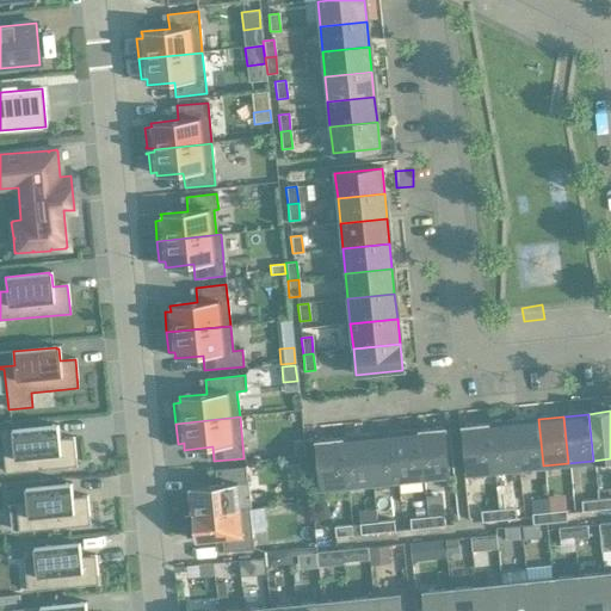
[(543,466),(538,419),(513,421),(518,468),(543,466)]
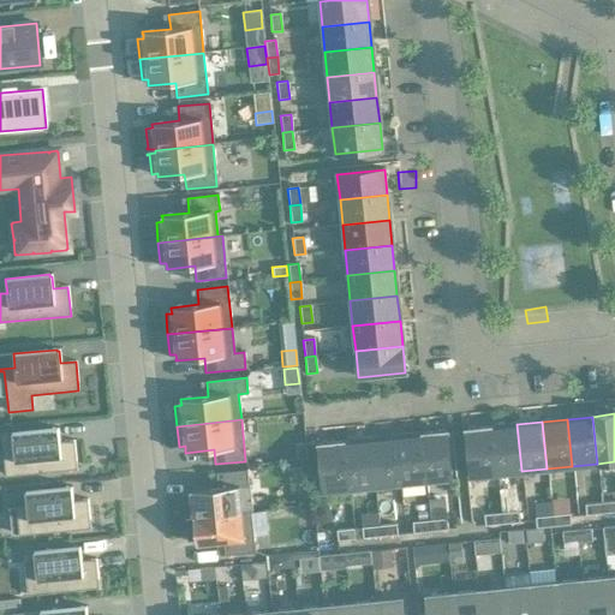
[(521,471),(517,424),(491,427),(496,473),(521,471)]
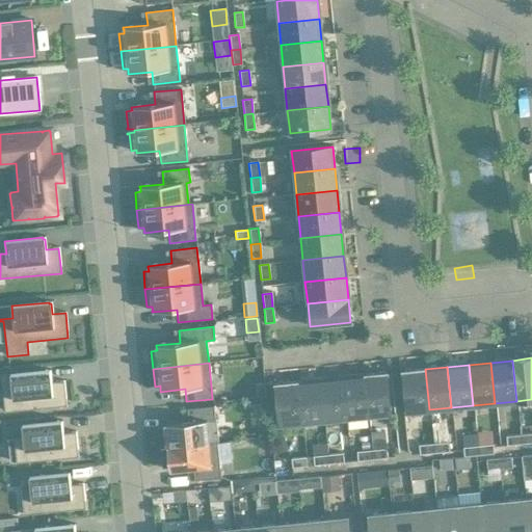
[(429,409),(425,369),(402,372),(406,413),(429,409)]
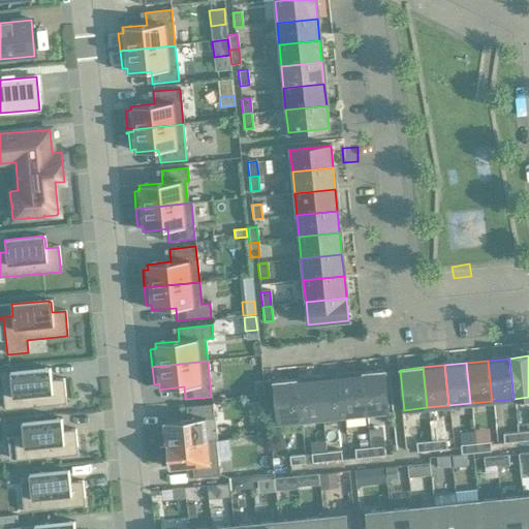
[(48,370),(48,368),(0,373),(4,410),(66,404),(63,379),(51,380),(50,370),(48,370)]
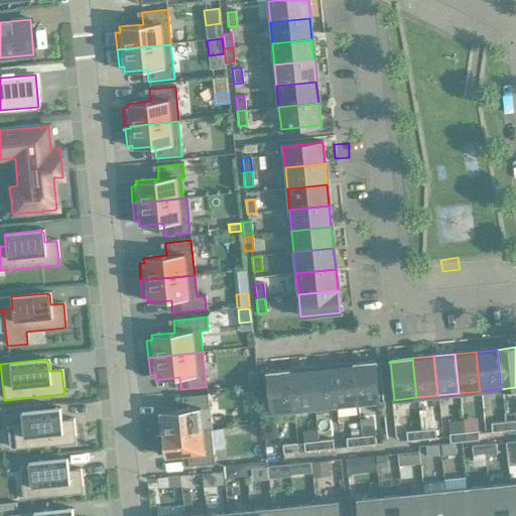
[(353,364),(357,403),(379,401),(375,362),(353,364)]
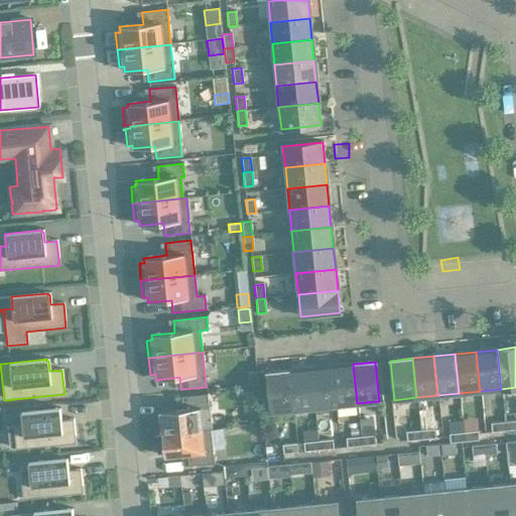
[(332,367),(336,406),(357,403),(353,364),(332,367)]
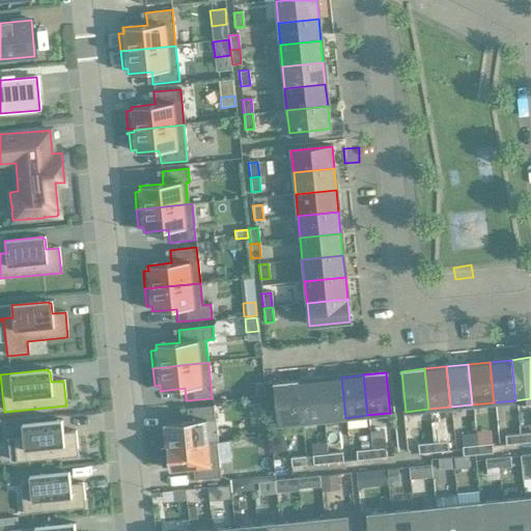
[(345,418),(341,378),(319,380),(324,420),(345,418)]
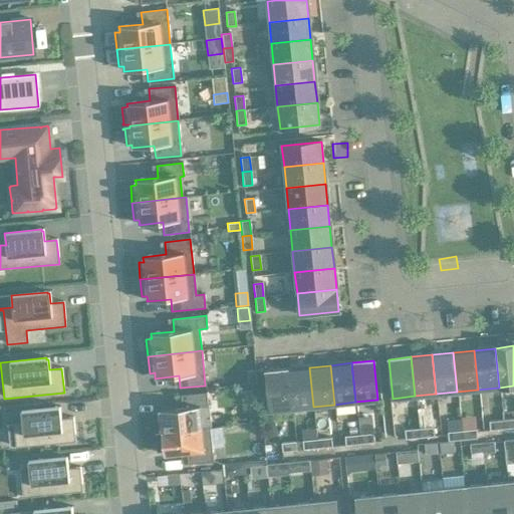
[(287,369),(292,409),(313,407),(309,367),(287,369)]
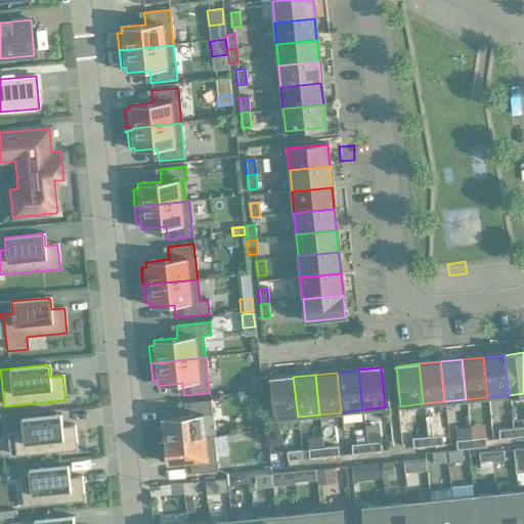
[(298,417),(293,377),(271,379),(275,419),(298,417)]
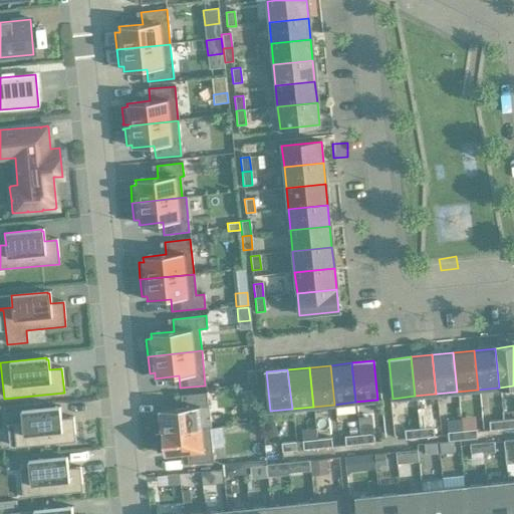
[(255,371),(247,371),(248,383),(256,383),(255,371)]
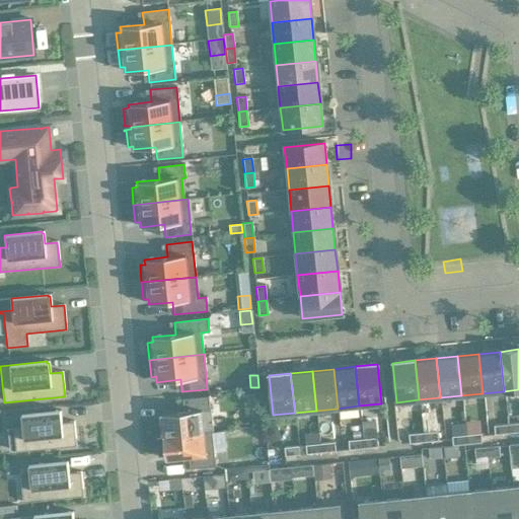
[(203,432),(201,411),(209,411),(208,396),(182,399),(183,412),(160,414),(160,416),(161,419),(155,419),(157,434),(155,434),(155,436),(162,435),(162,436),(203,432)]
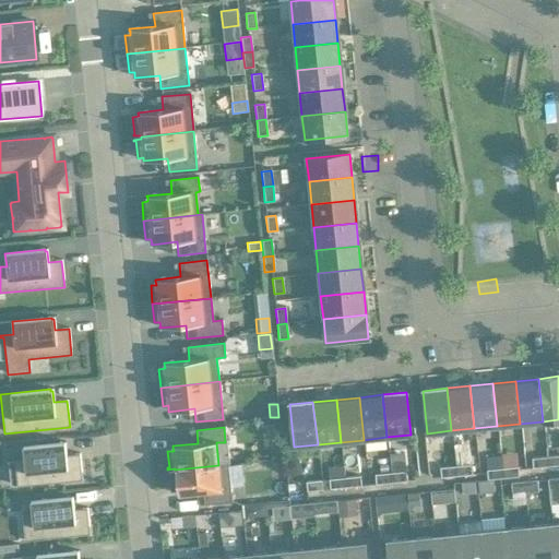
[(546,440),(518,447),(521,460),(549,453),(546,440)]
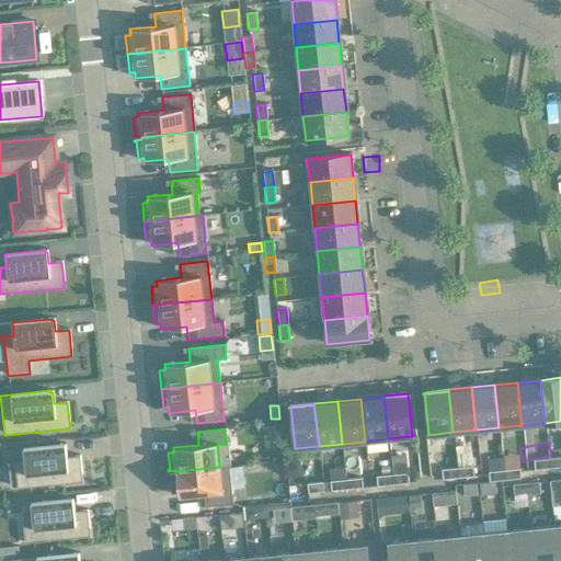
[(67,444),(58,445),(22,448),(24,461),(14,462),(16,489),(82,482),(79,456),(68,457),(67,444)]
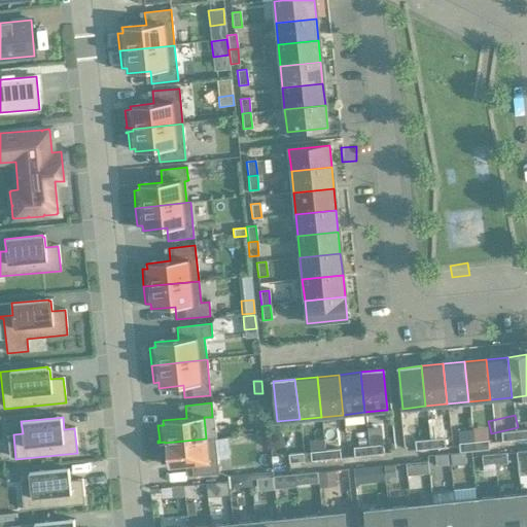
[(265,418),(254,419),(255,432),(267,431),(265,418)]
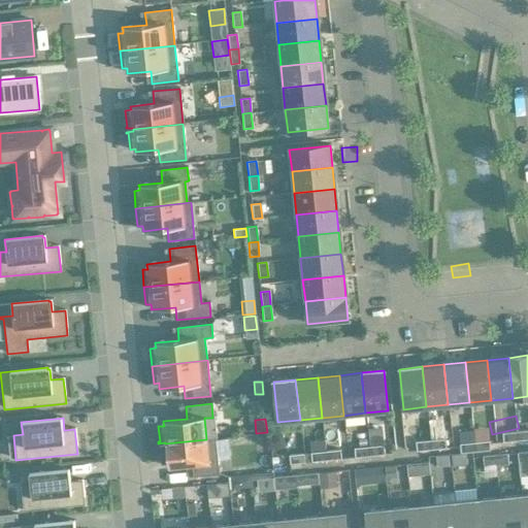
[(381,428),(366,429),(367,438),(368,448),(383,446),(381,428)]
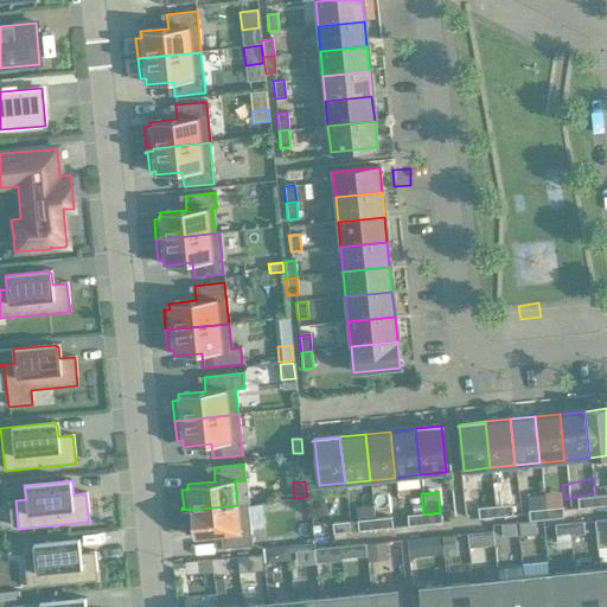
[(606,494),(594,497),(595,508),(606,505),(606,494)]
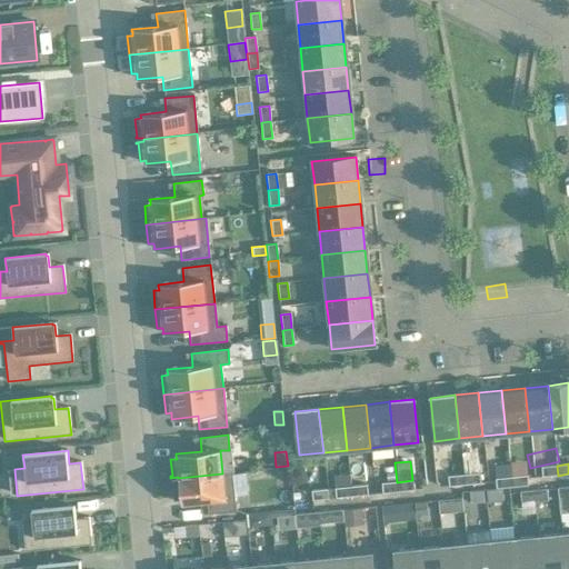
[(540,467),(541,477),(558,476),(557,466),(540,467)]
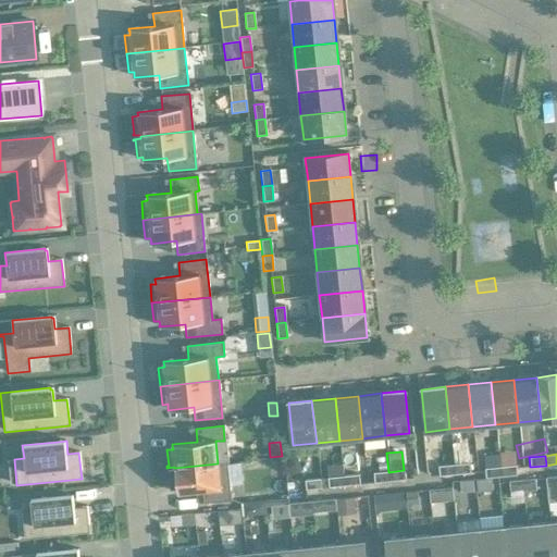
[(178,493),(196,491),(201,490),(203,504),(231,500),(226,462),(218,463),(174,468),(175,470),(166,471),(168,472),(169,472),(171,489),(176,487),(177,493),(178,493)]
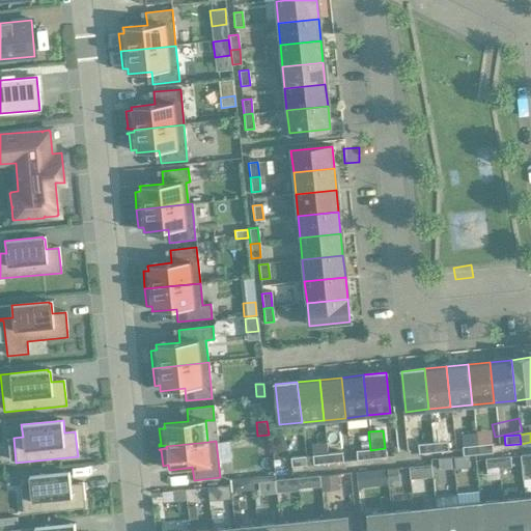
[(304,451),(326,449),(325,441),(303,443),(304,451)]
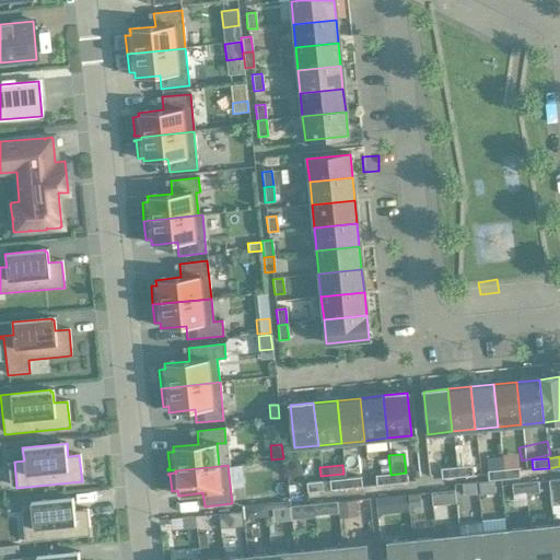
[(389,465),(378,466),(378,467),(380,476),(391,475),(389,465)]
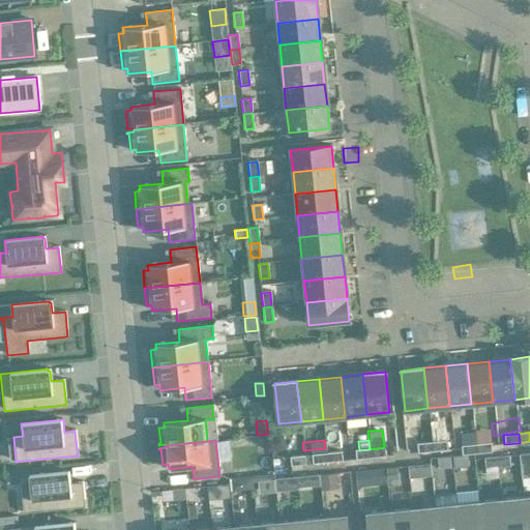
[(432,442),(432,451),(447,450),(446,441),(432,442)]
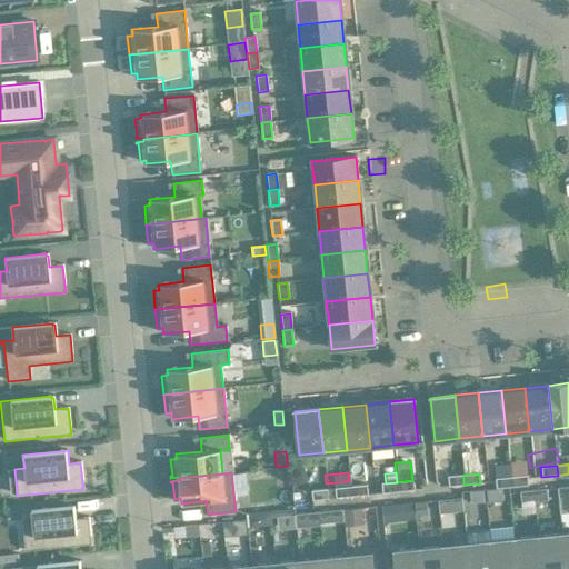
[(447,477),(448,487),(463,485),(463,475),(447,477)]
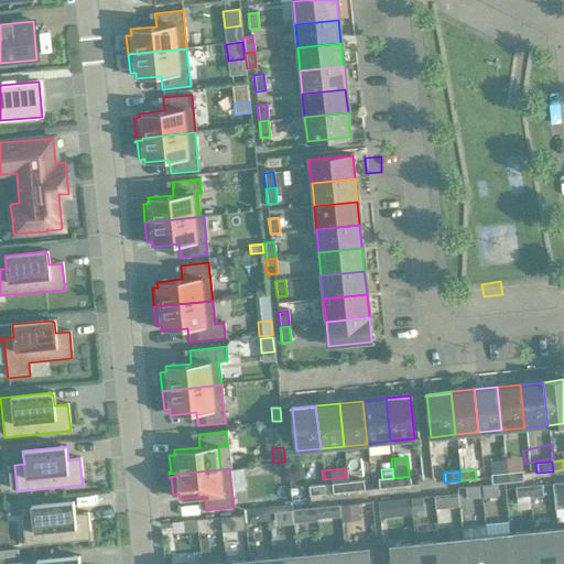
[(506,474),(507,483),(523,481),(522,472),(506,474)]
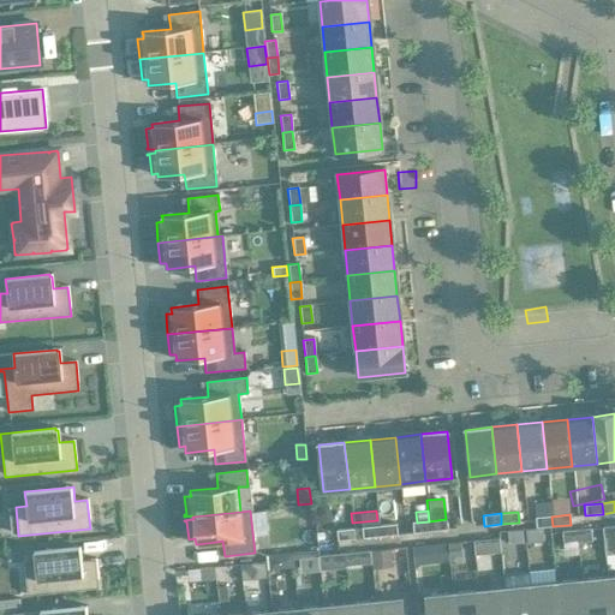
[(551,517),(535,518),(536,529),(542,527),(553,526),(551,517)]
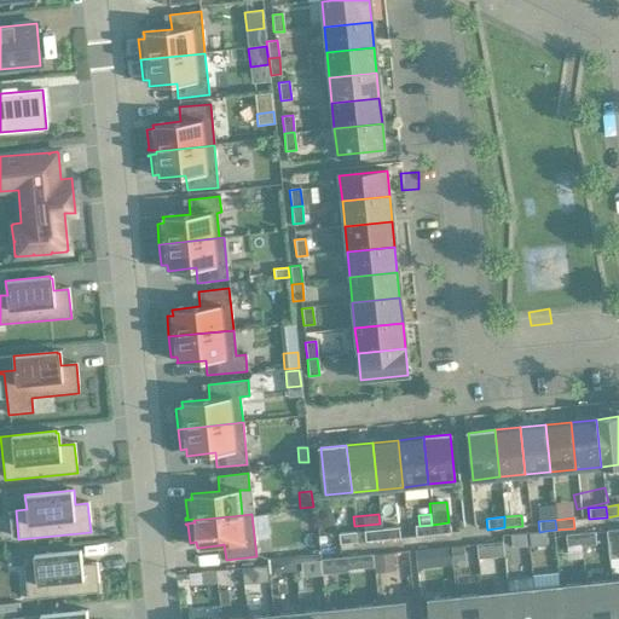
[(432,525),(433,534),(450,533),(449,522),(432,525)]
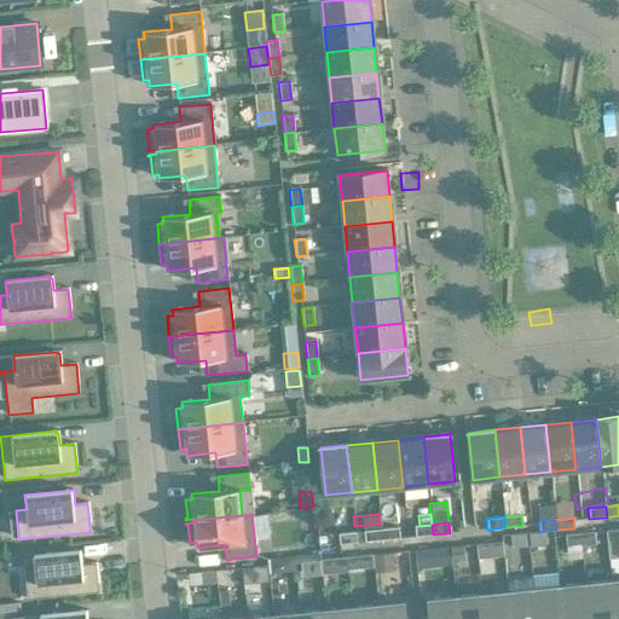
[(415,526),(416,537),(433,534),(432,525),(420,526),(415,526)]
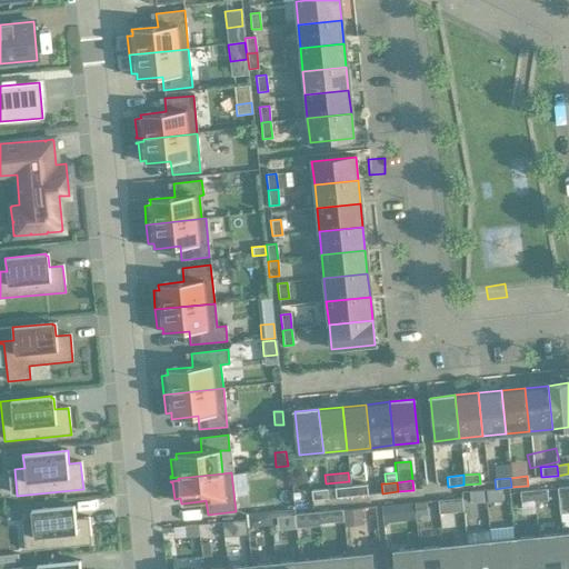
[(350,487),(351,497),(367,495),(366,485),(350,487)]
